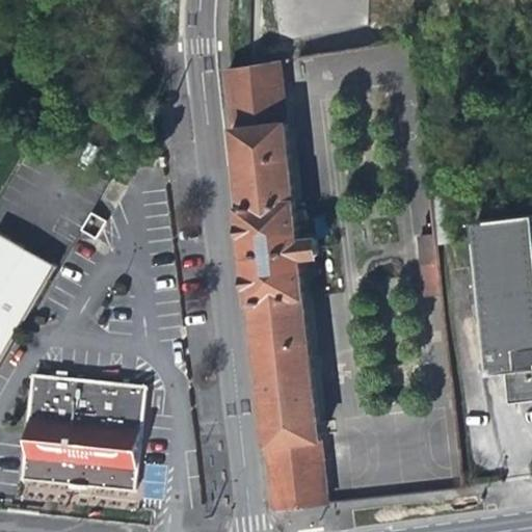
[(222,69),(271,512),(468,489),(415,38),(230,67),(222,69)]
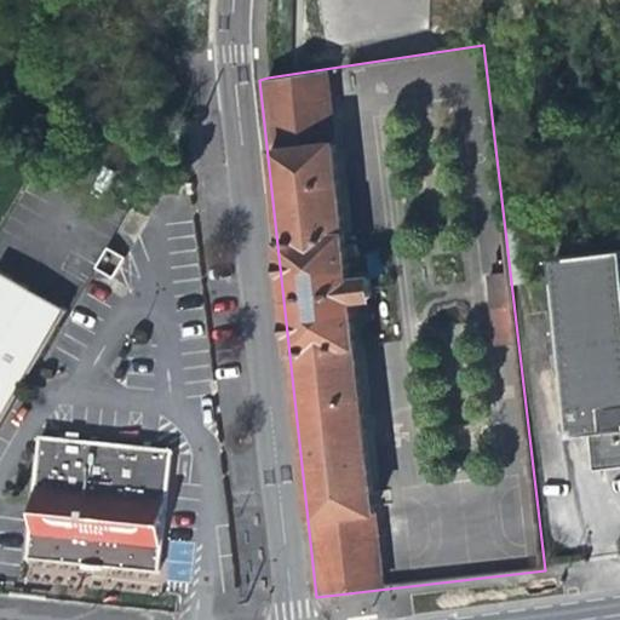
[(526,224),(506,227),(512,285),(533,282),(526,224)]
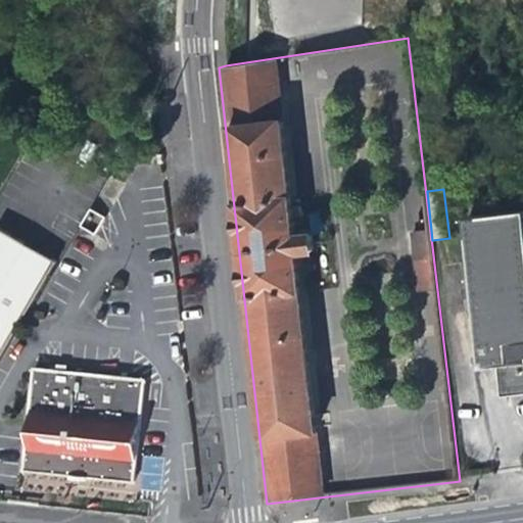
[(522,210),(469,217),(477,288),(472,288),(475,318),(480,317),(486,366),(505,364),(509,393),(522,391),(522,210)]
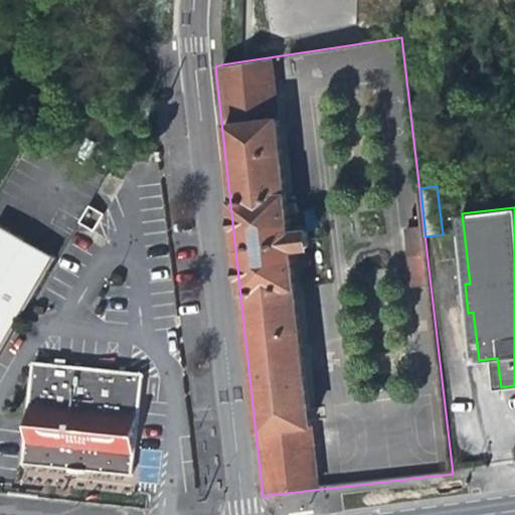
[(0,354),(56,255),(0,223),(0,354)]
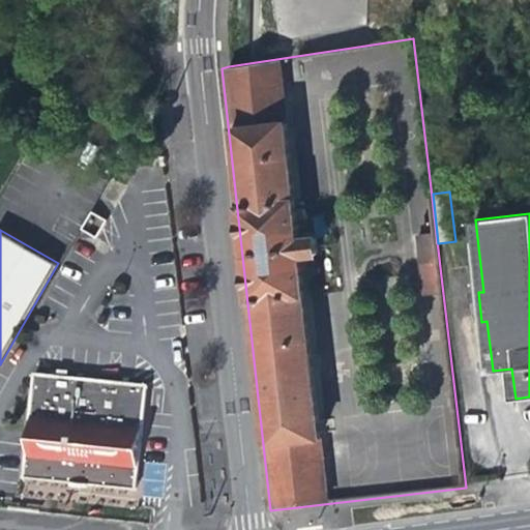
[(76,481),(129,488),(142,387),(30,374),(18,476),(76,481)]
